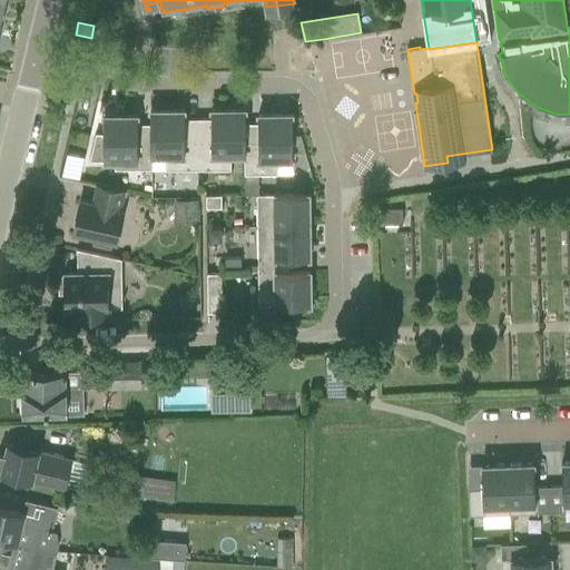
[(150,109),(150,124),(151,124),(151,155),(153,155),(166,155),(166,170),(198,169),(198,118),(185,118),(185,109),(150,109)]
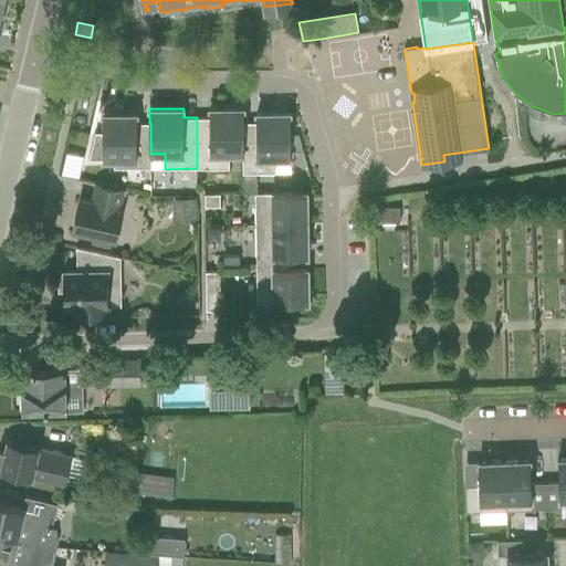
[(230,154),(242,154),(243,154),(243,122),(244,122),(244,108),(210,108),(210,117),(197,117),(197,168),(230,168),(230,154)]
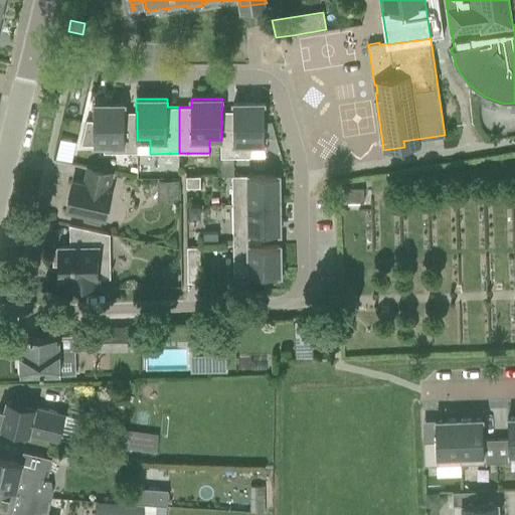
[(233,111),(222,111),(221,111),(221,140),(220,140),(221,176),(232,176),(233,176),(233,157),(251,157),(251,144),(265,144),(265,103),(233,103),(233,111)]
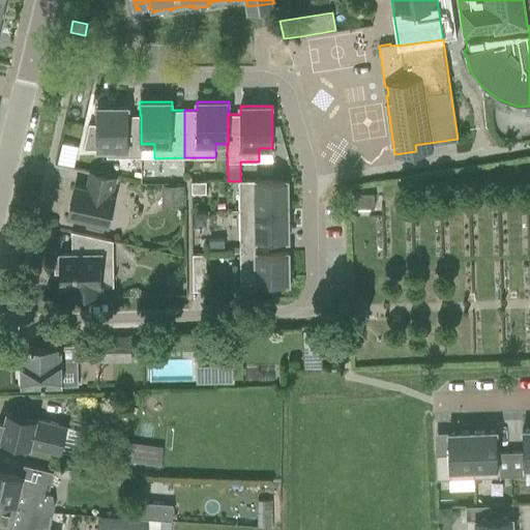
[(142,157),(142,144),(141,144),(141,115),(140,115),(128,115),(128,107),(96,107),(96,123),(89,123),(84,149),(107,149),(107,157),(142,157)]
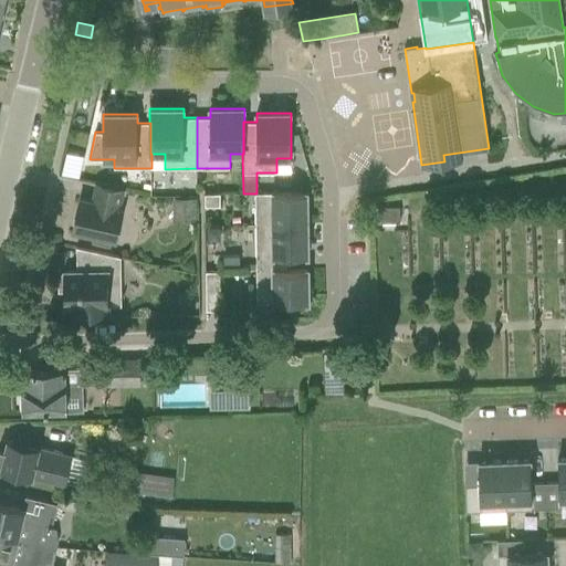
[(291,143),(291,153),(304,153),(299,134),(291,134),(291,143)]
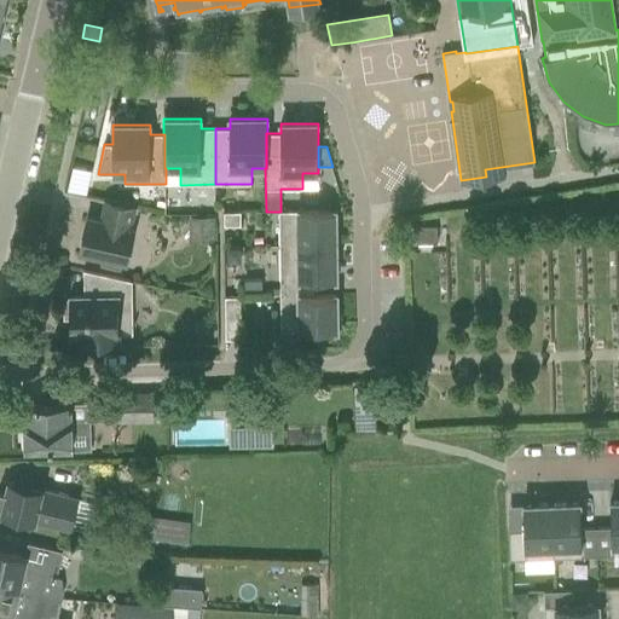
[(85,191),(90,169),(69,165),(64,186),(85,191)]
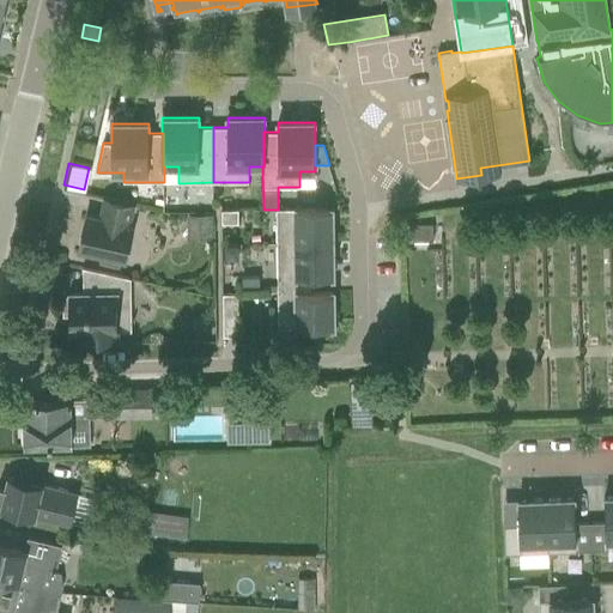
[(178,212),(178,196),(164,196),(164,212),(178,212)]
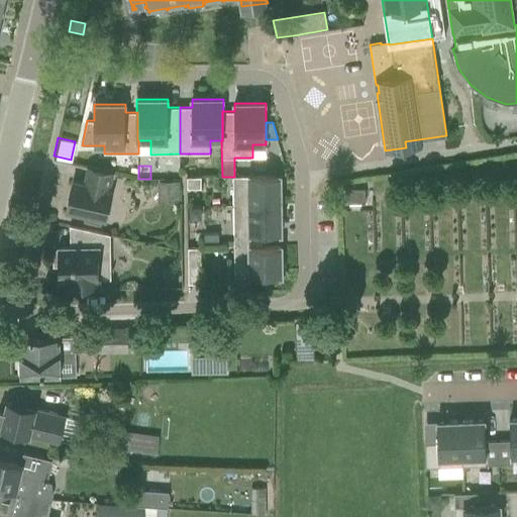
[(113,190),(110,189),(113,174),(88,168),(84,183),(74,181),(66,212),(85,216),(84,220),(101,224),(102,220),(105,221),(113,190)]
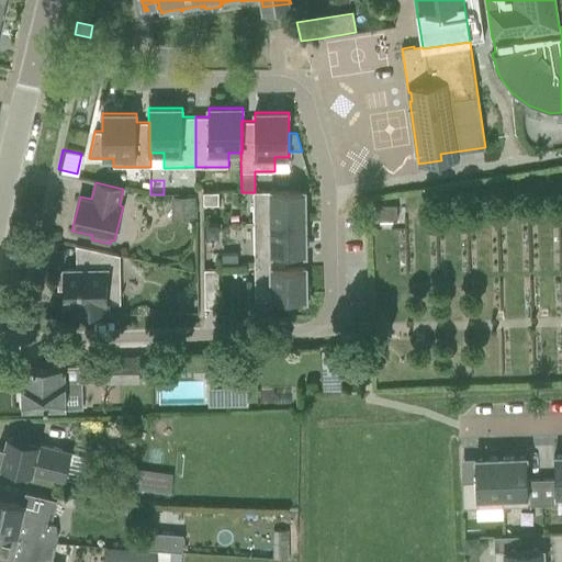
[(305,223),(304,203),(301,203),(301,191),(255,192),(254,192),(254,223),(305,223)]
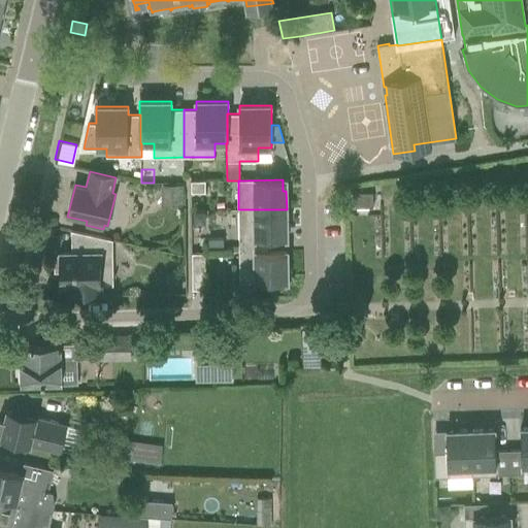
[(191,192),(205,192),(205,180),(191,180),(191,192)]
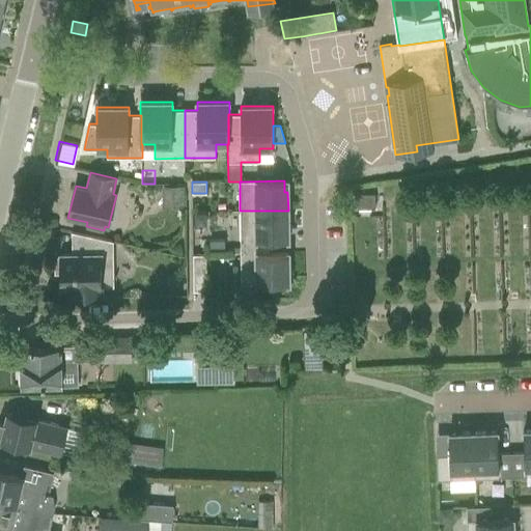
[(172,185),(172,205),(183,205),(183,185),(172,185)]
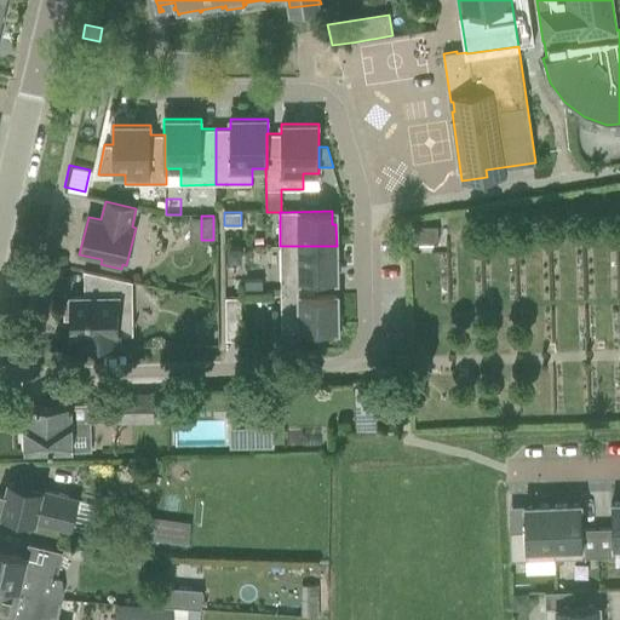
[(438,244),(438,227),(414,227),(414,244),(438,244)]
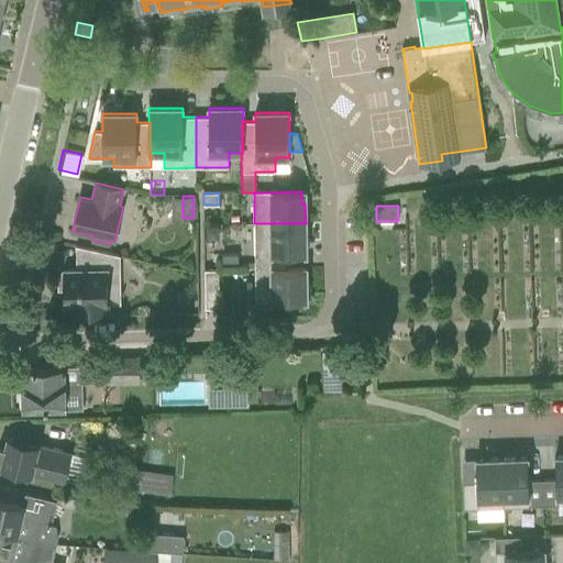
[(302,243),(306,242),(306,223),(254,223),(255,262),(286,262),(286,255),(302,254),(302,243)]
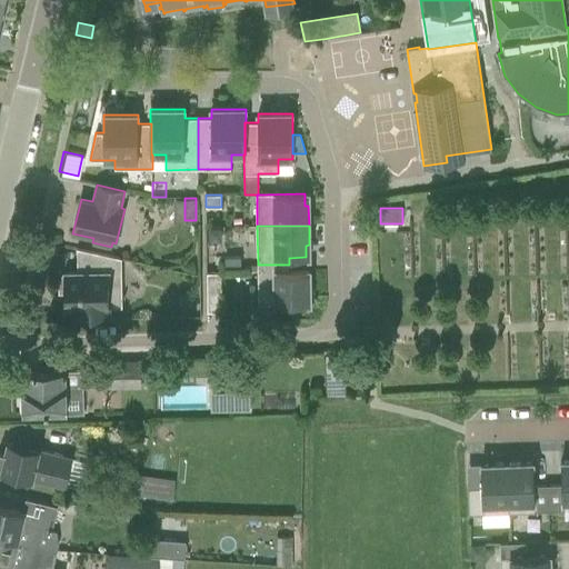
[(221,241),(221,228),(208,228),(208,241),(221,241)]
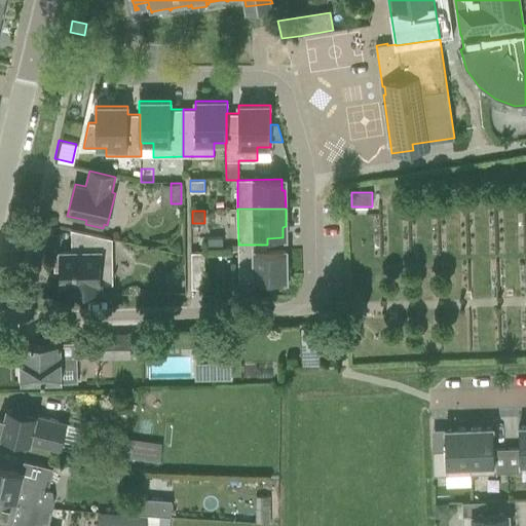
[(71,252),(67,252),(59,252),(60,256),(55,256),(55,270),(60,270),(60,274),(67,274),(68,293),(101,293),(101,285),(113,285),(112,239),(71,229),(71,252)]
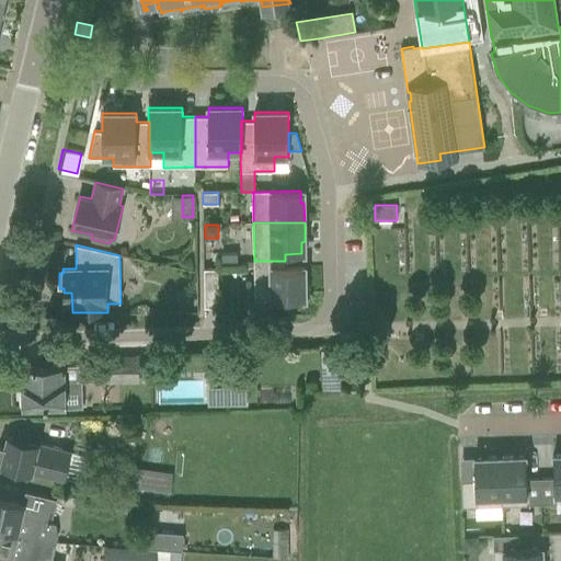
[(301,287),(306,287),(305,266),(285,267),(285,261),(254,261),(254,300),(302,299),(301,287)]
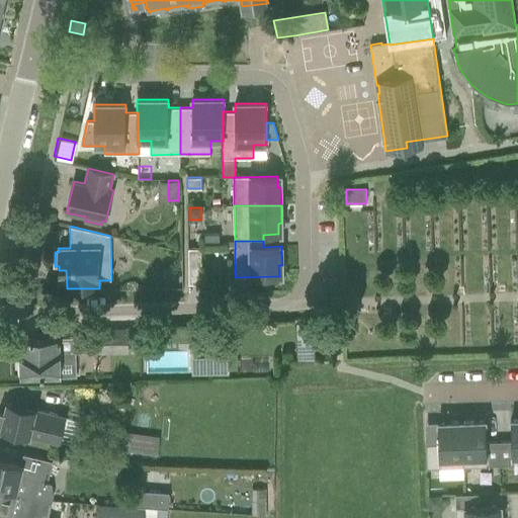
[(189,284),(201,284),(201,248),(188,249),(189,284)]
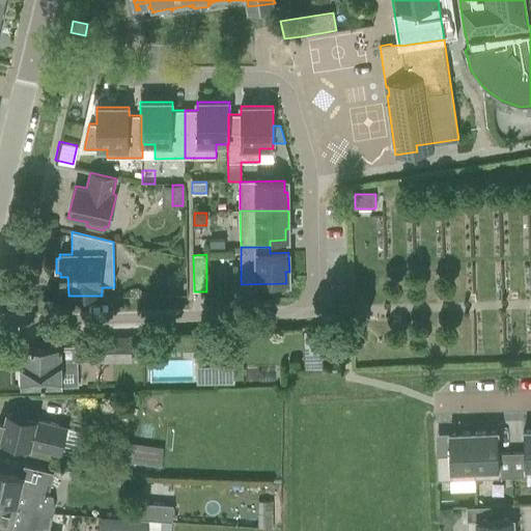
[(102,338),(102,355),(103,362),(132,361),(131,337),(102,338)]
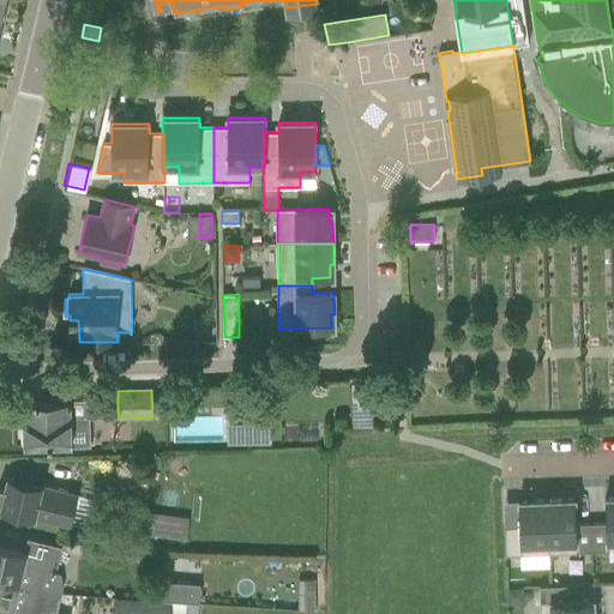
[(90,417),(100,417),(98,398),(24,401),(25,416),(28,416),(28,426),(25,426),(25,429),(22,432),(22,443),(25,445),(25,447),(72,446),(72,445),(91,445),(90,417)]
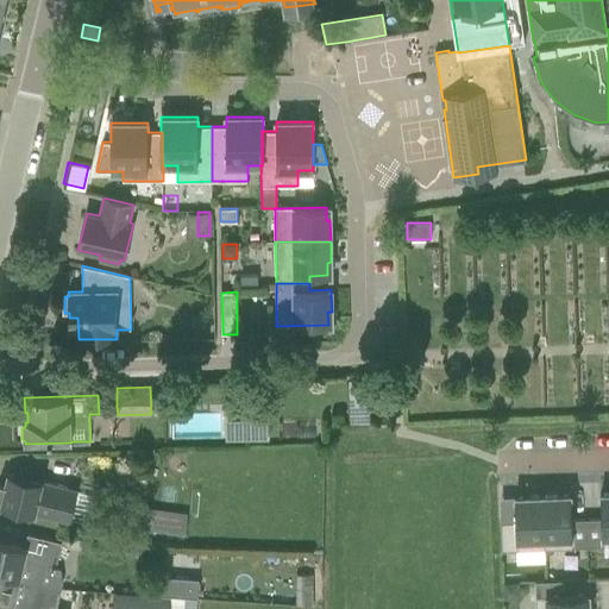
[(269,418),(246,418),(246,440),(269,440),(269,418)]
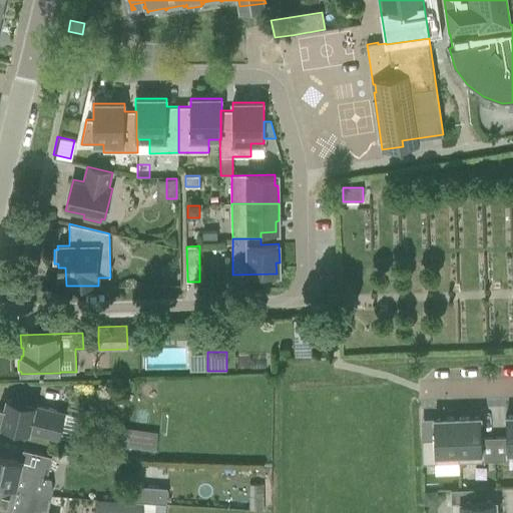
[(35,405),(28,403),(8,398),(6,407),(0,406),(0,425),(28,432),(59,439),(65,413),(35,405)]
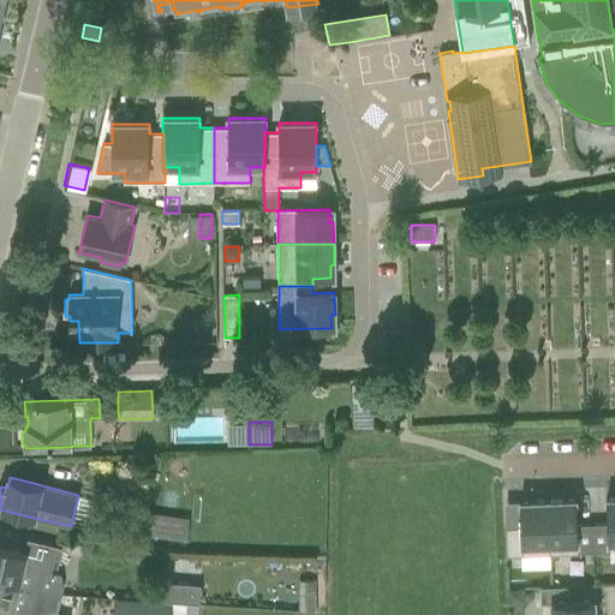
[(609,543),(614,542),(614,497),(607,499),(607,524),(592,524),(593,553),(610,553),(609,543)]
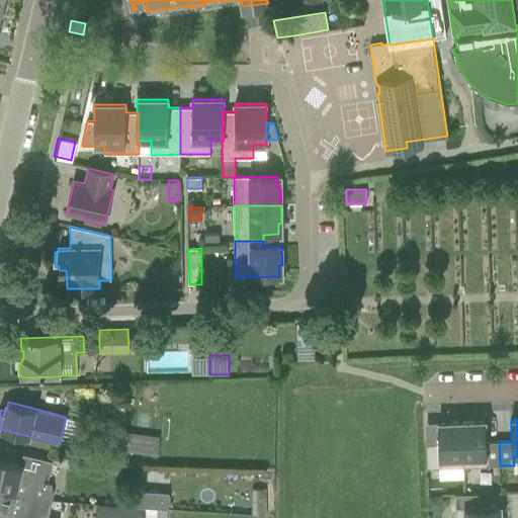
[(427,468),(463,466),(461,421),(438,422),(438,443),(426,443),(427,468)]
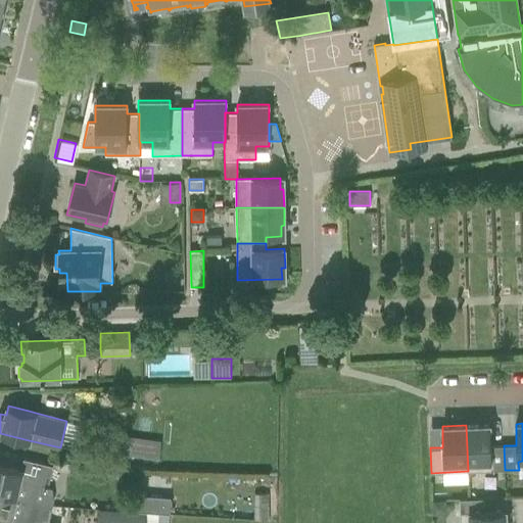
[(490,425),(466,425),(468,471),(505,470),(504,445),(490,445),(490,425)]
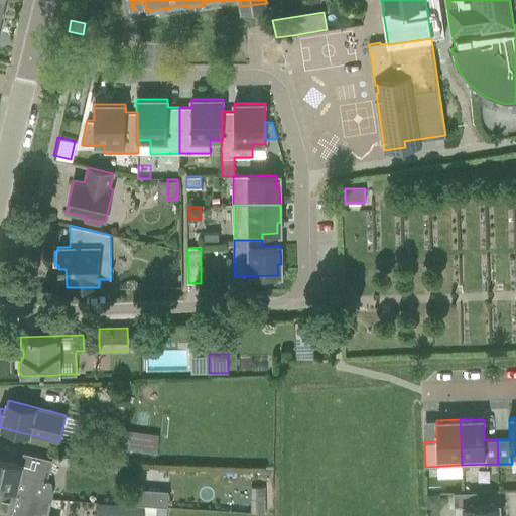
[(159,434),(123,429),(121,447),(156,453),(159,434)]
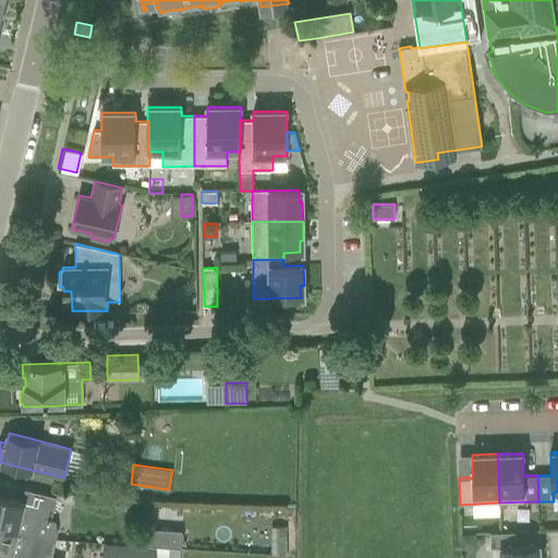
[(0,528),(47,540),(57,540),(58,533),(56,521),(51,520),(57,497),(25,489),(22,502),(0,496),(0,528)]
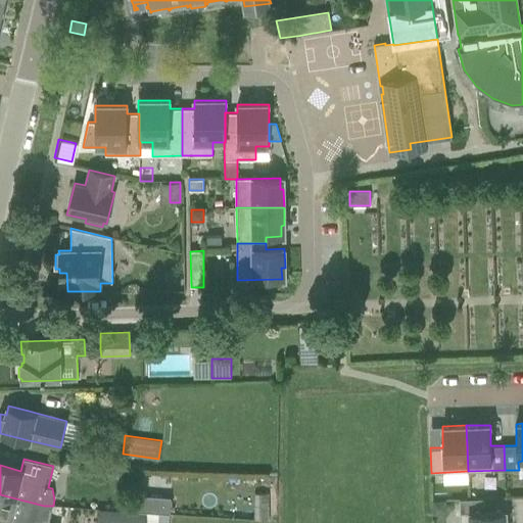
[(269,520),(269,493),(254,493),(254,519),(269,520)]
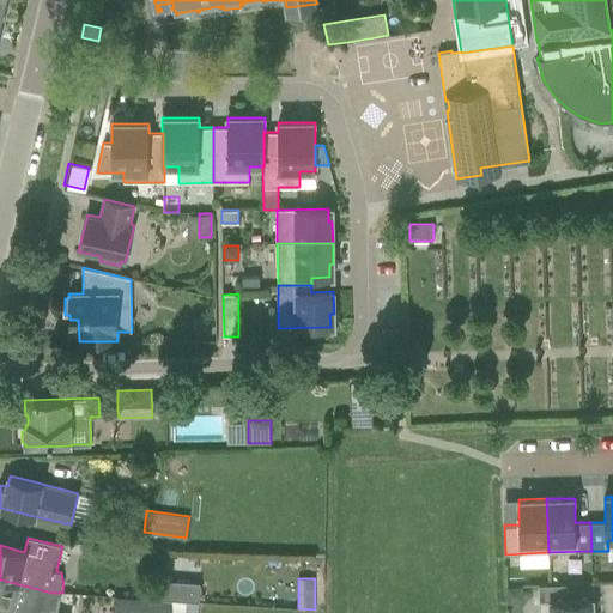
[(49,612),(56,608),(59,595),(62,595),(62,593),(52,593),(0,580),(0,612),(49,612)]
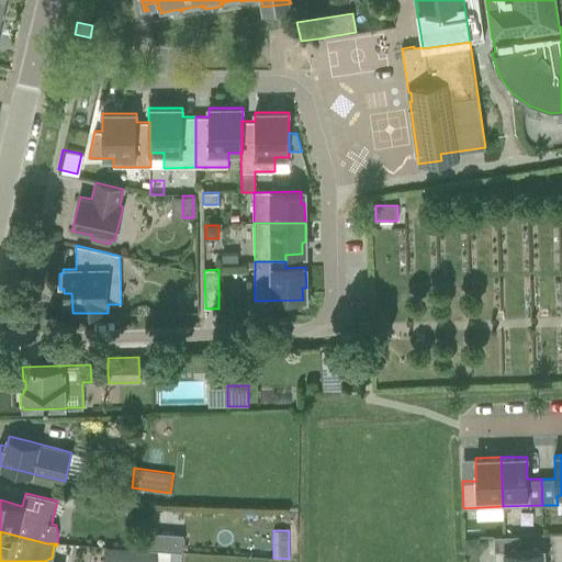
[(148,550),(157,550),(182,552),(183,535),(149,532),(148,550)]
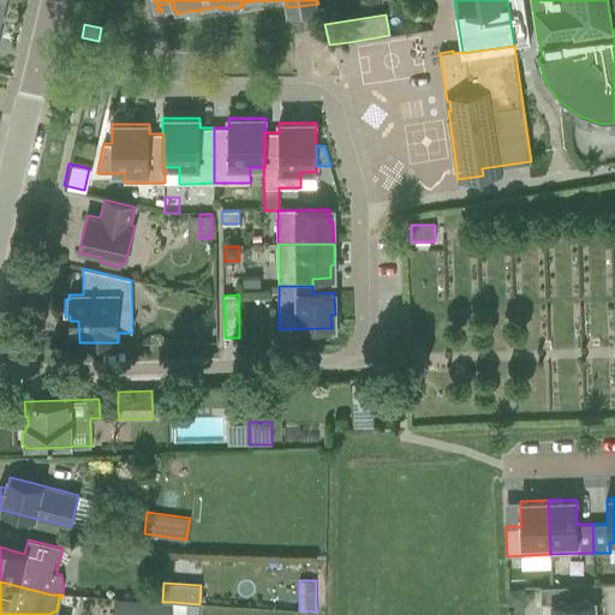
[(541,614),(595,614),(595,601),(569,601),(569,586),(541,587),(541,614)]
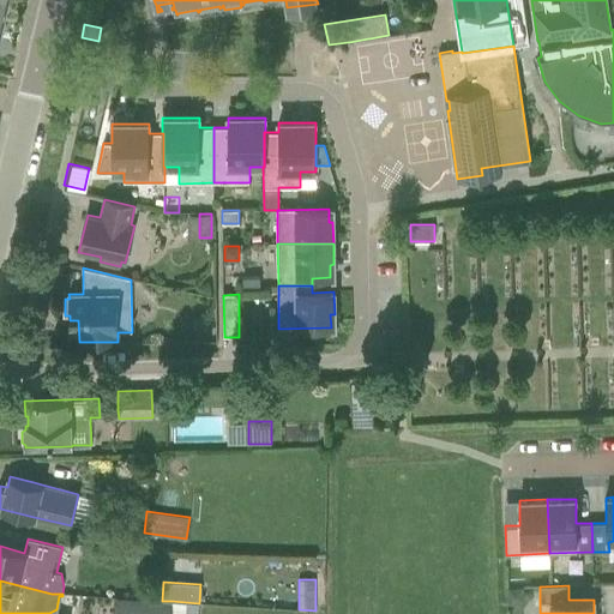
[(507,588),(507,605),(521,603),(524,600),(523,588),(507,588)]
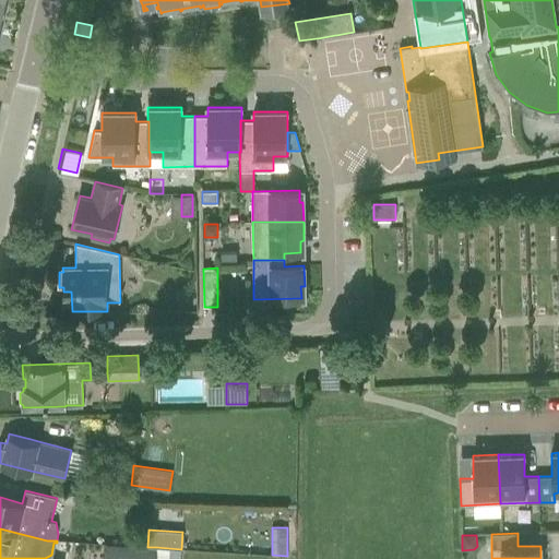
[(155,558),(156,549),(150,548),(105,545),(104,558),(155,558)]
